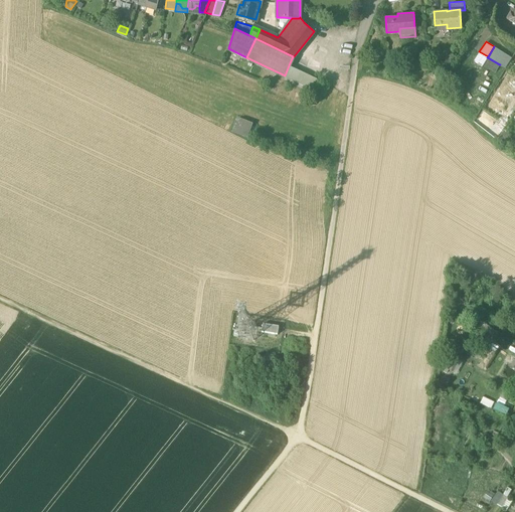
[(494,46),(493,48),(506,55),(500,64),(499,64),(505,67),(512,57),(494,46)]
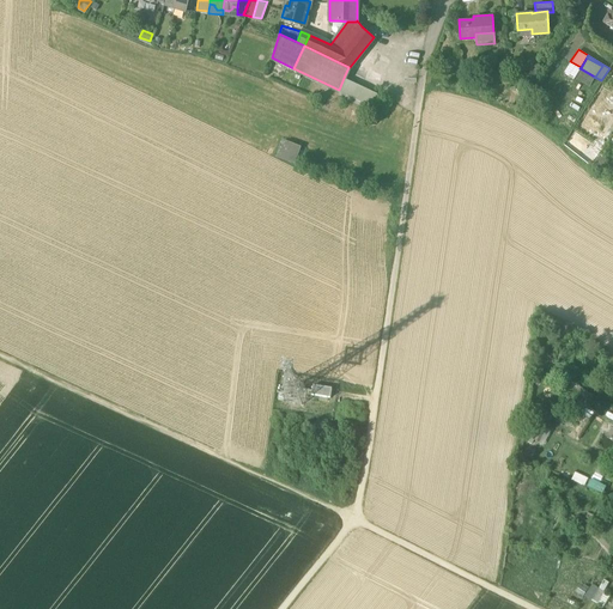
[(587,58),(581,68),(595,77),(602,66),(587,58)]
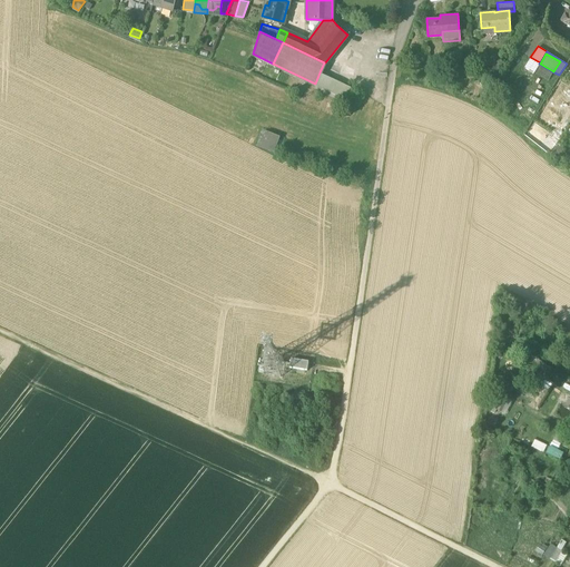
[(539,64),(540,62),(530,57),(523,68),(533,74),(534,72),(539,64)]
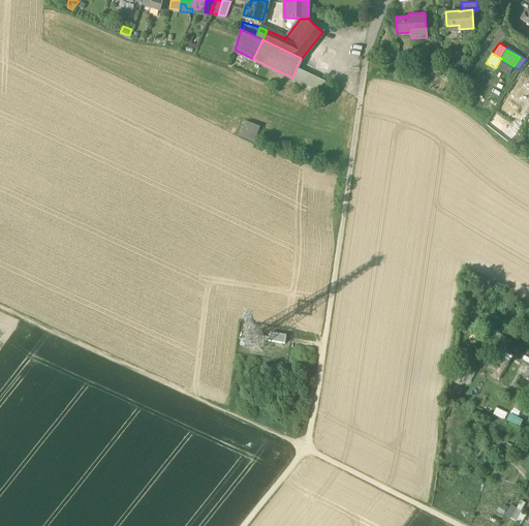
[(467,61),(459,56),(453,64),(461,69),(467,61)]
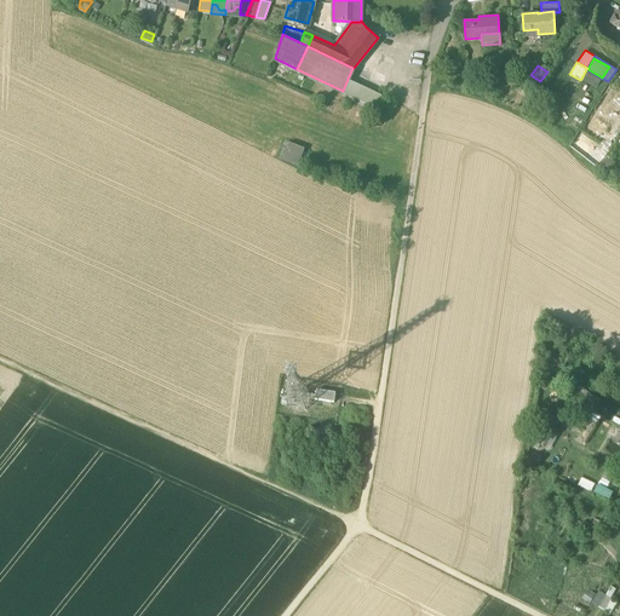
[(586,69),(581,79),(596,87),(601,78),(586,69)]
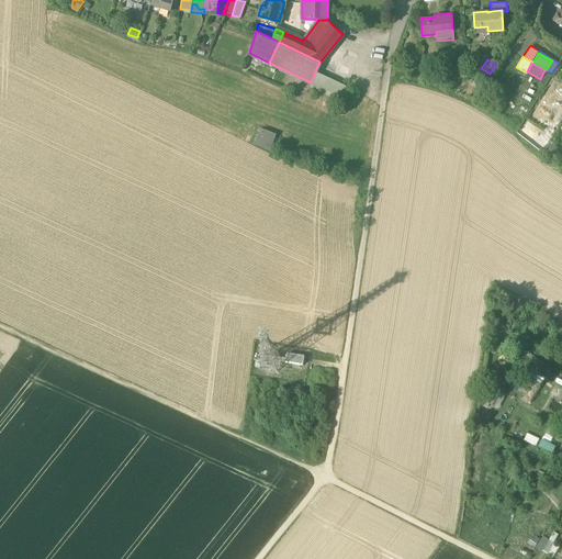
[(315,71),(311,82),(340,97),(345,86),(315,71)]
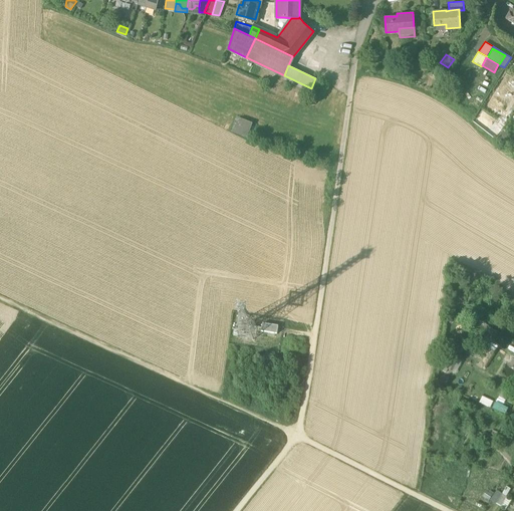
[(253,122),(237,115),(231,130),(247,137),(253,122)]
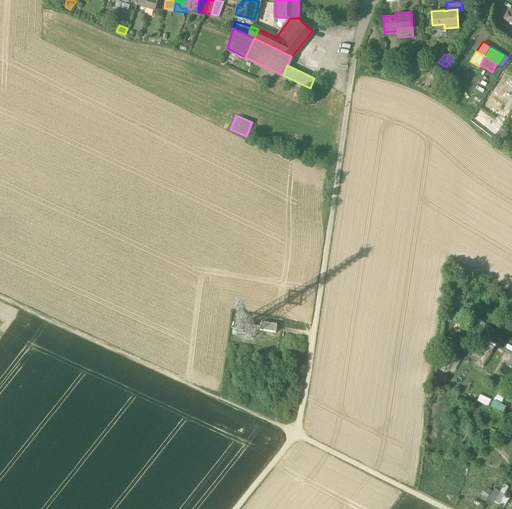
[(501,128),(493,138),(499,143),(507,133),(501,128)]
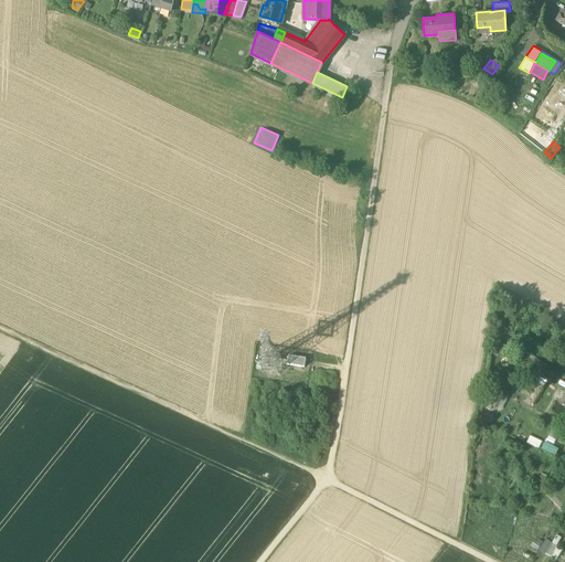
[(287,363),(305,366),(306,357),(288,354),(287,363)]
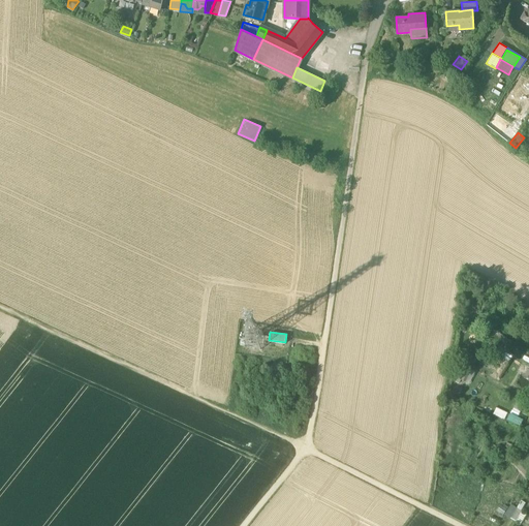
[(510,341),(504,337),(499,346),(506,349),(510,341)]
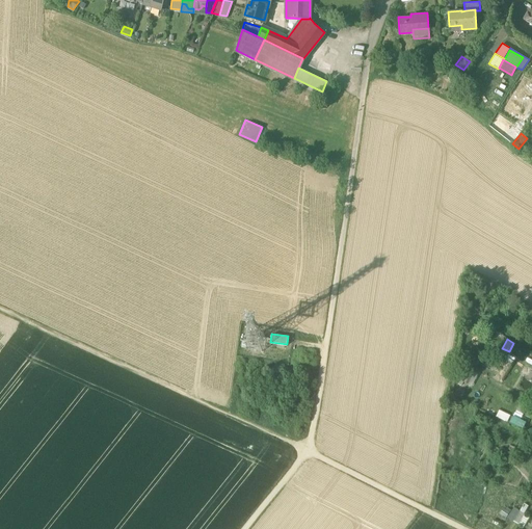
[(500,350),(494,346),(489,354),(495,359),(500,350)]
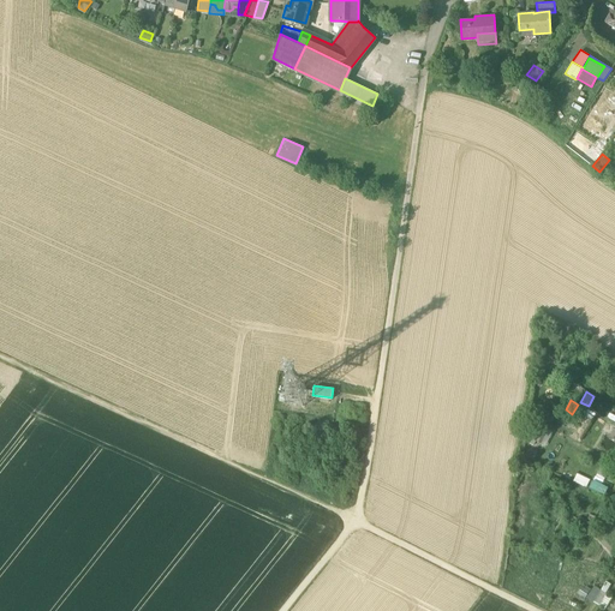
[(554,413),(544,408),(541,417),(550,421),(554,413)]
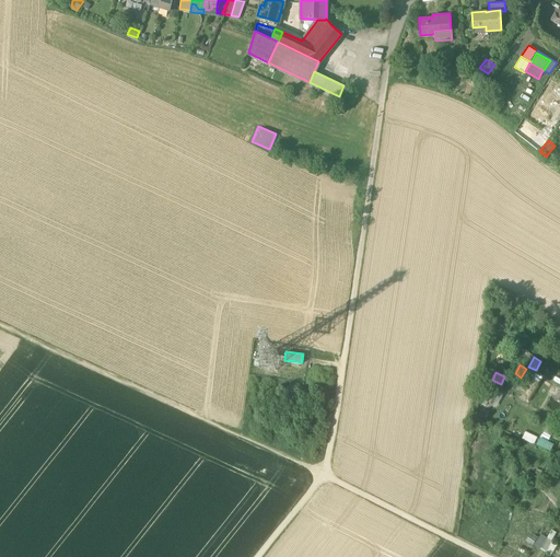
[(483,399),(490,403),(492,399),(487,396),(491,389),(497,391),(497,390),(490,386),(483,399)]
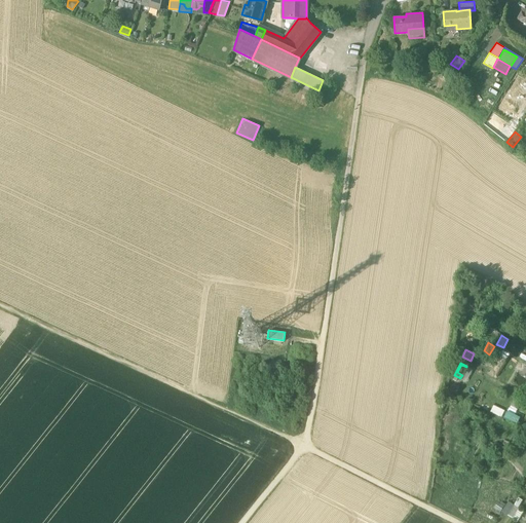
[(462,375),(466,367),(461,365),(457,372),(462,375)]
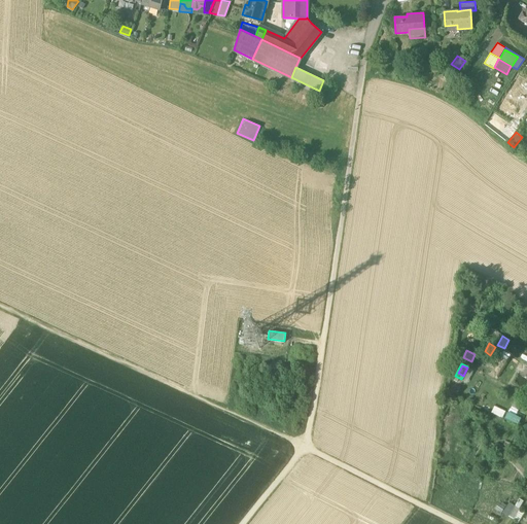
[(467,368),(463,376),(461,379),(467,382),(473,370),(467,367),(467,368)]
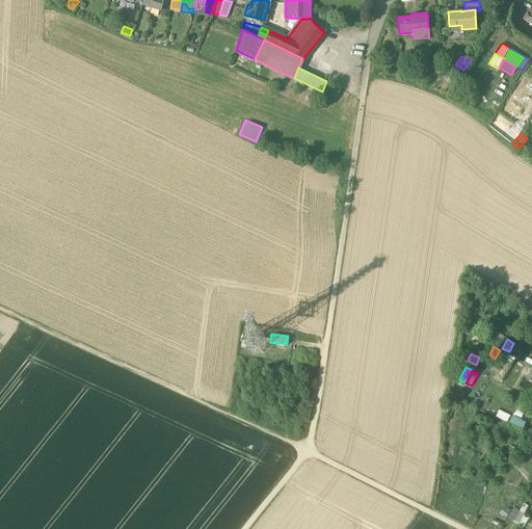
[(510,415),(499,408),(496,416),(507,421),(510,415)]
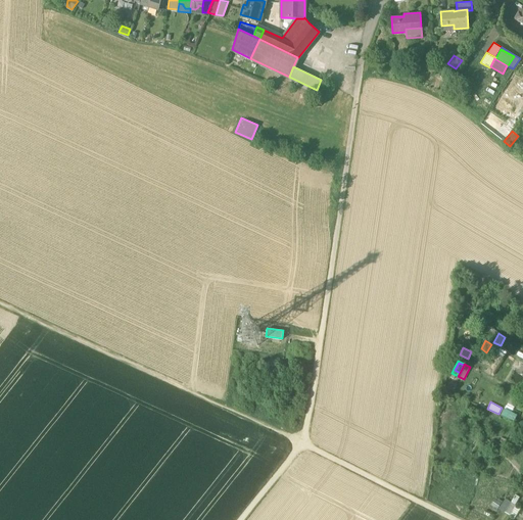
[(511,501),(510,502),(515,505),(520,495),(515,493),(511,501)]
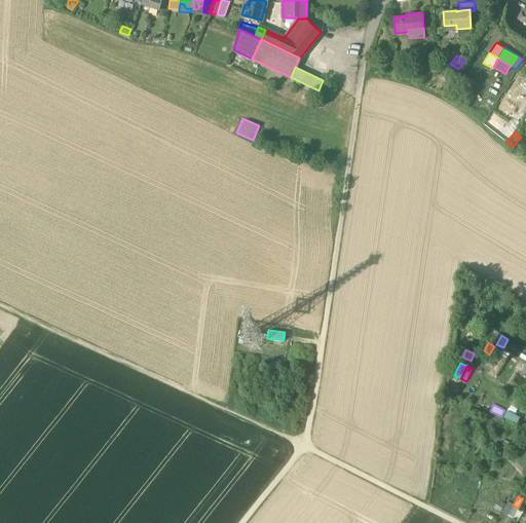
[(499,511),(503,506),(497,500),(493,507),(499,511)]
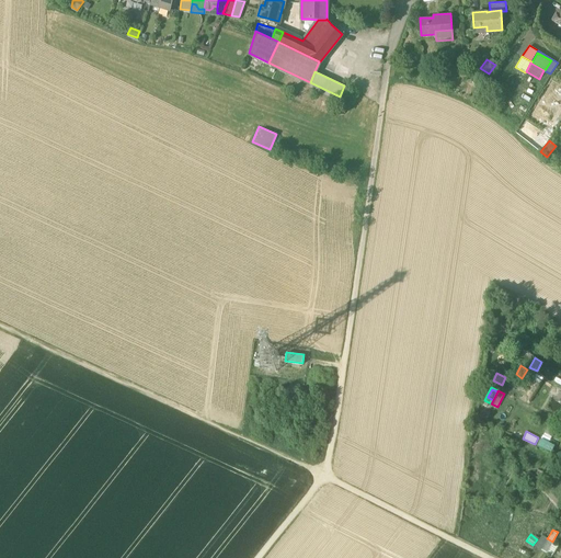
[(541,547),(547,538),(548,537),(542,534),(534,545),(540,549),(541,547)]
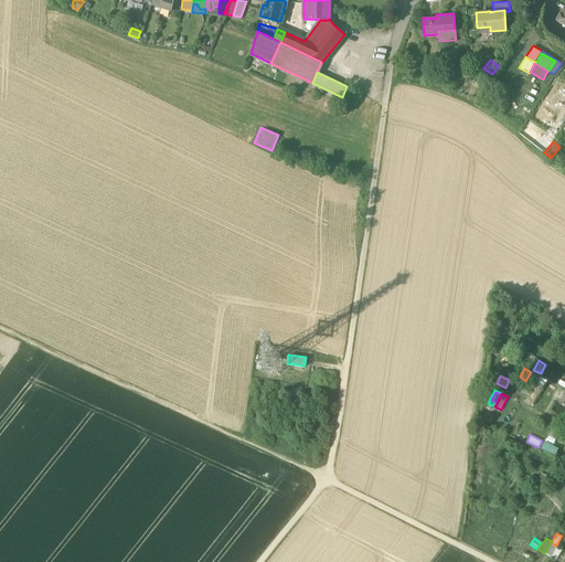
[(545,551),(551,554),(556,545),(551,542),(545,551)]
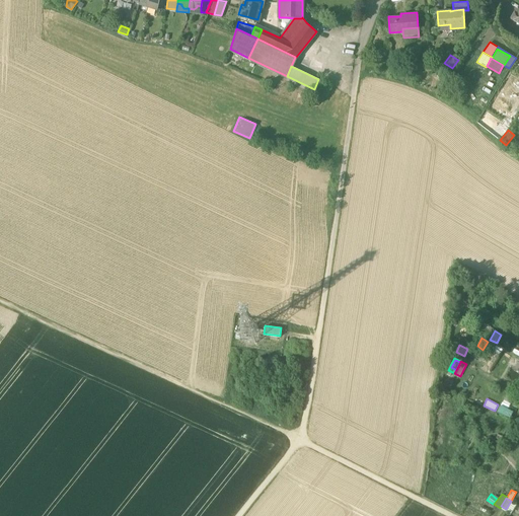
[(516,504),(511,501),(506,509),(510,512),(516,504)]
